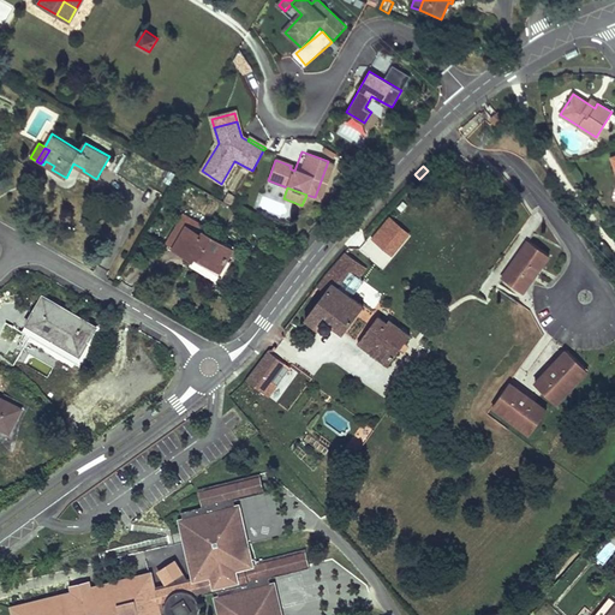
[(206,228),(184,215),(166,244),(174,249),(186,227),(201,237),(203,233),(206,228)]
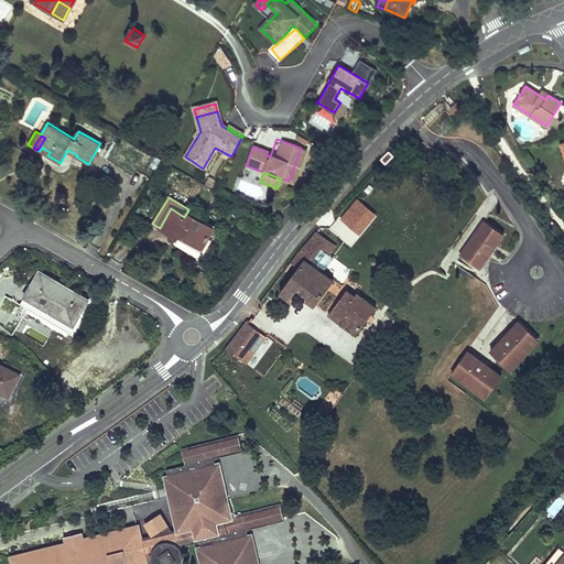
[(358,201),(344,218),(362,234),(377,215),(358,201)]
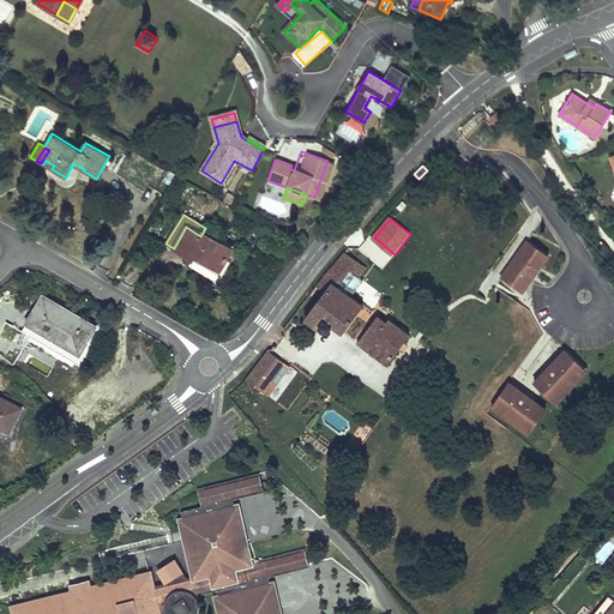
[(186,227),(174,248),(192,259),(194,256),(220,270),(232,250),(203,233),(200,236),(186,227)]
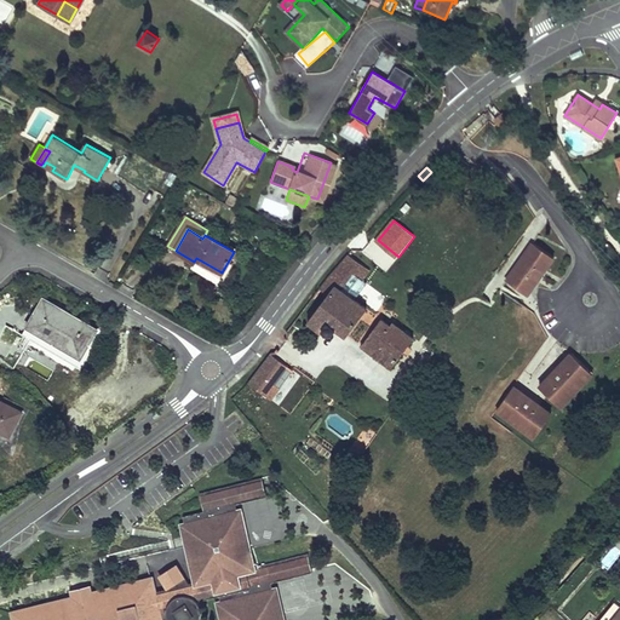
[(555,258),(534,244),(507,281),(528,296),(555,258)]
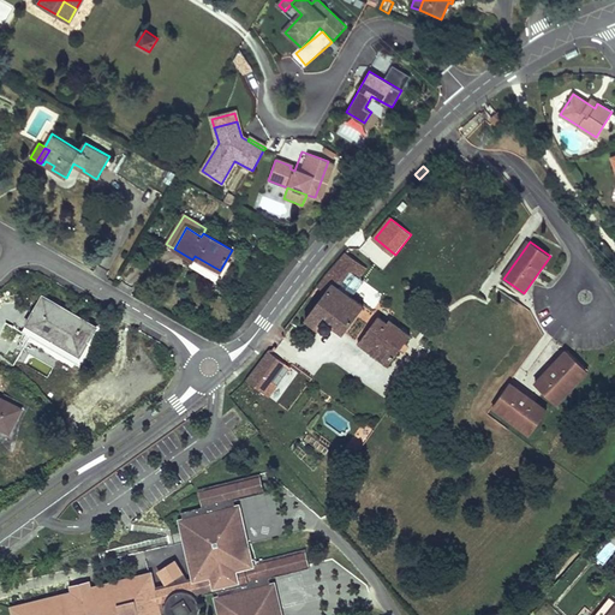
[(366,269),(345,254),(316,287),(324,293),(305,320),(318,329),(320,328),(321,329),(322,330),(324,330),(327,330),(330,329),(332,328),(334,326),(342,333),(364,308),(339,288),(350,273),(359,279),(366,269)]
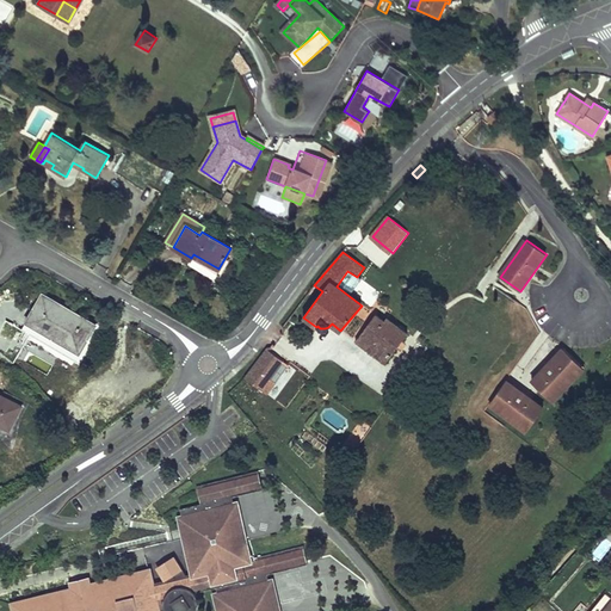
[(102,328),(43,294),(22,329),(35,337),(38,329),(61,343),(56,350),(81,364),(102,328)]
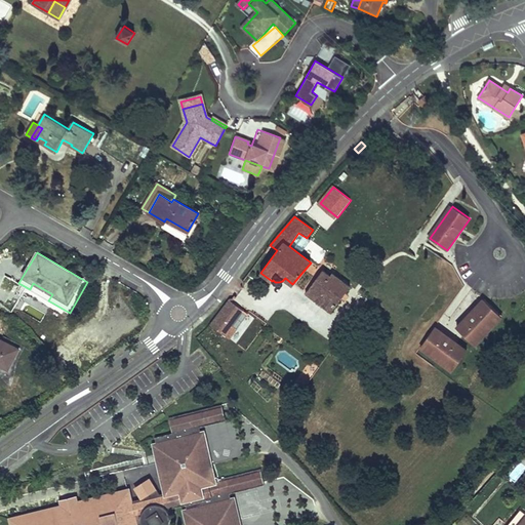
[(324,286),(314,300),(331,313),(350,287),(332,274),(330,276),(323,271),(316,281),(324,286)]
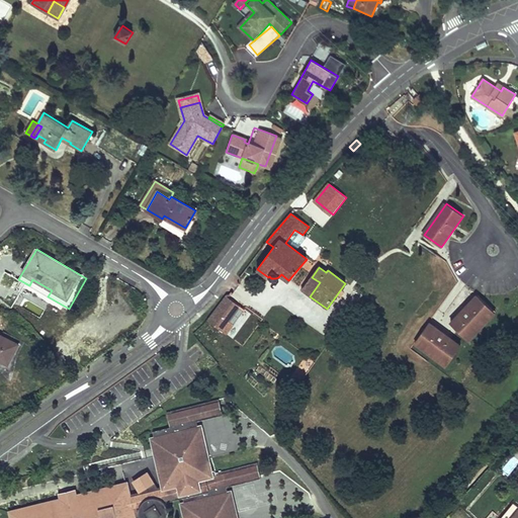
[(320,282),(312,277),(301,291),(310,296),(320,282)]
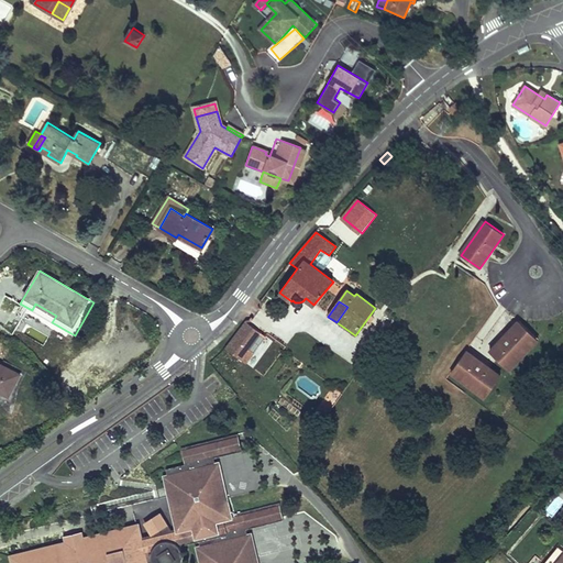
[(56,316),(35,304),(32,310),(52,322),(56,316)]
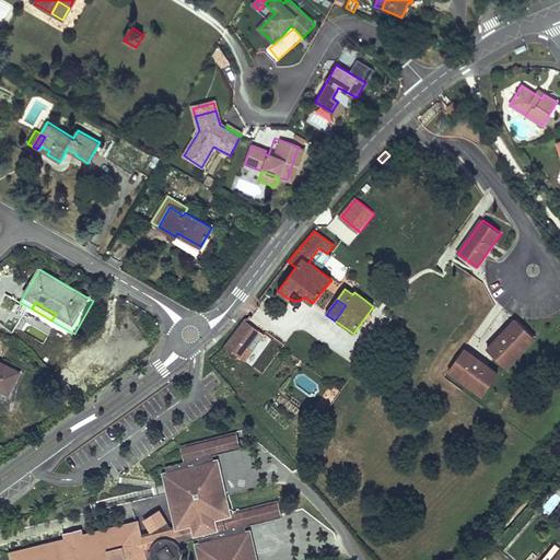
[(514,318),(487,348),(506,366),(535,337),(514,318)]
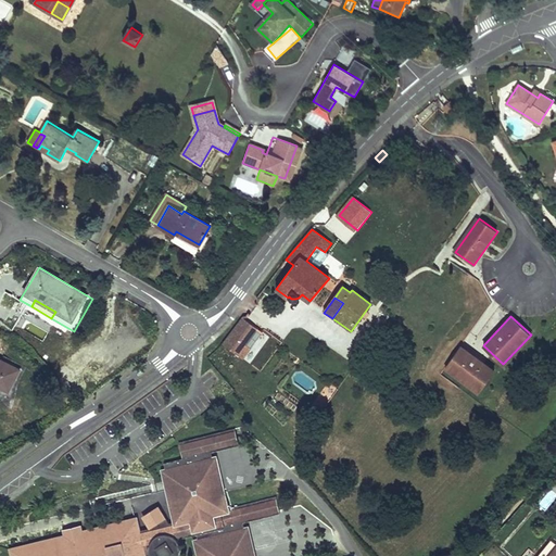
[(257,329),(242,317),(223,344),(242,358),(250,349),(245,345),(257,329)]
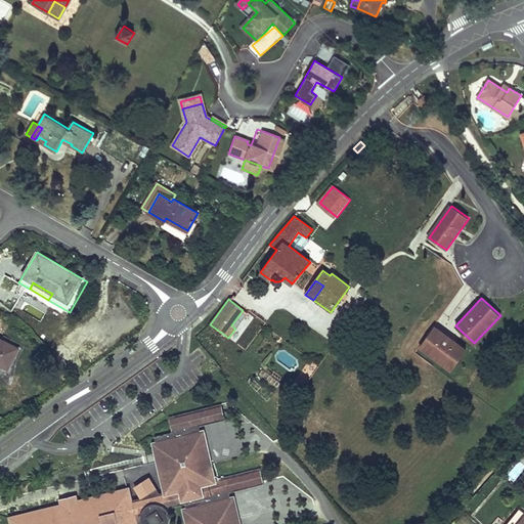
[(434,326),(420,348),(451,369),(467,348),(434,326)]
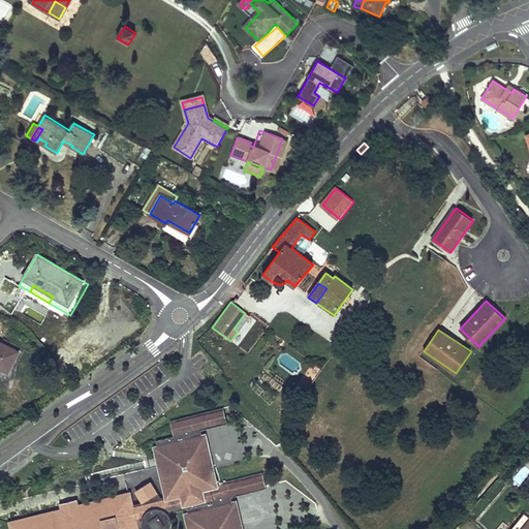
[(18,352),(0,343),(0,368),(7,372),(18,352)]
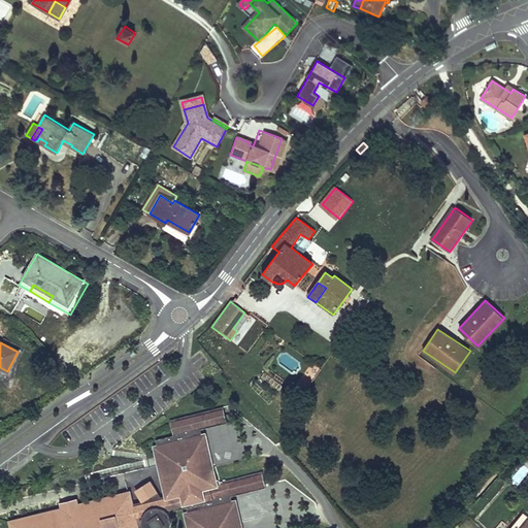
[(171,420),(174,436),(201,430),(228,424),(224,407),(171,420)]
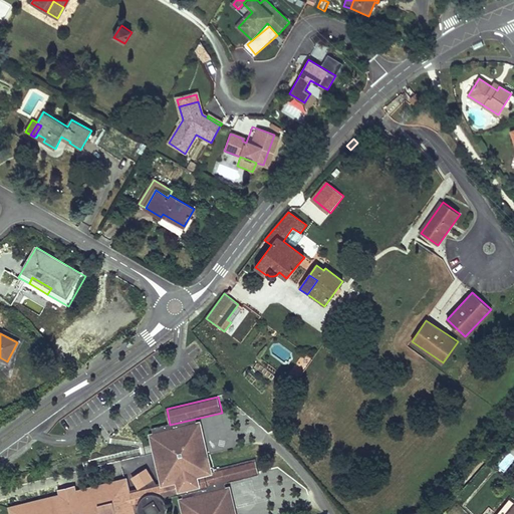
[(130,494),(132,513),(165,513),(168,509),(164,499),(182,494),(184,500),(181,501),(183,513),(232,513),(232,510),(234,509),(229,489),(226,490),(225,484),(259,476),(255,460),(211,471),(199,424),(198,425),(196,419),(170,425),(153,429),(155,436),(153,436),(164,484),(157,486),(155,482),(148,486),(141,490),(130,494)]
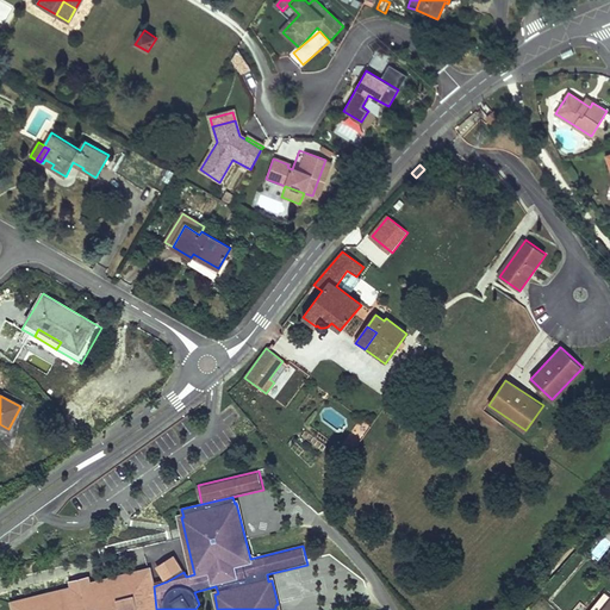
[(175,577),(184,572),(173,558),(157,568),(167,582),(175,577)]
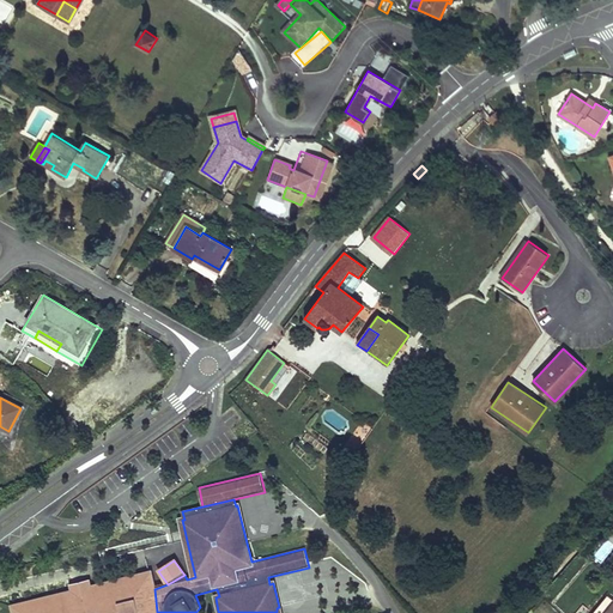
[(157,612),(155,589),(151,574),(90,588),(90,592),(83,594),(74,595),(74,592),(12,607),(13,612),(157,612)]
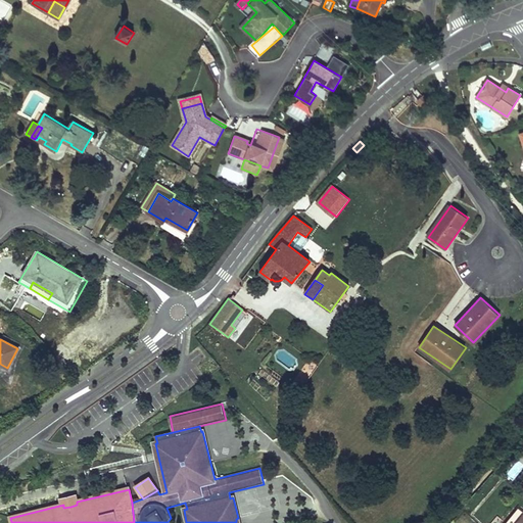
[(75,495),(61,497),(63,505),(63,508),(70,507),(77,505),(77,502),(75,495)]
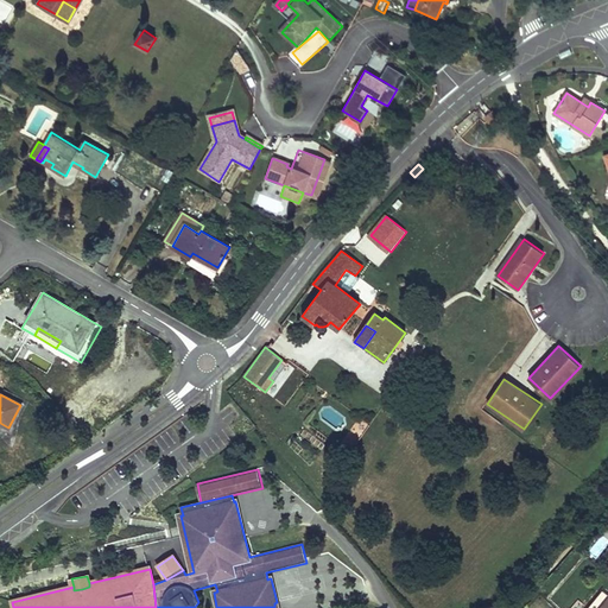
[(600,607),(607,599),(607,595),(605,591),(589,607),(600,607)]
